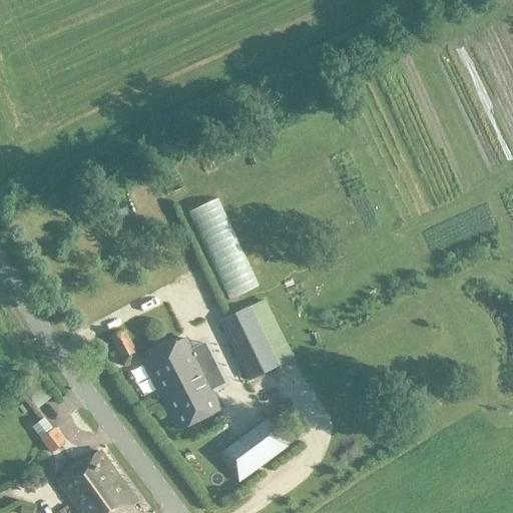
[(91,230),(120,221),(113,199),(84,209),(91,230)]
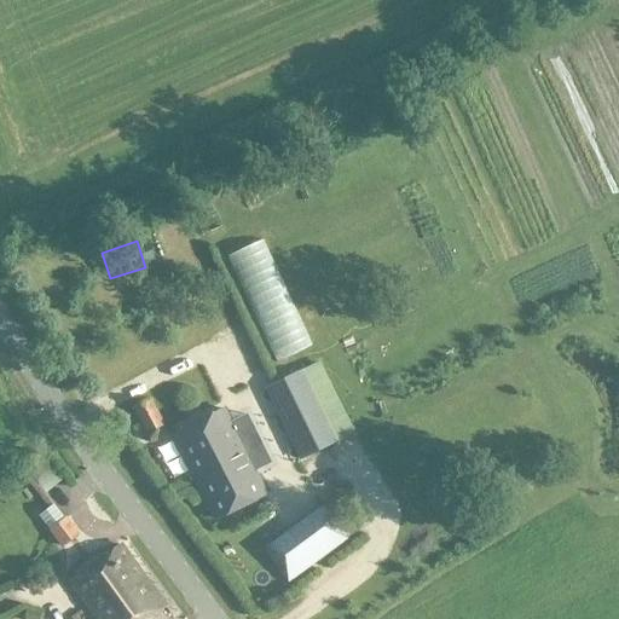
[(299,460),(336,441),(300,369),(264,387),(299,460)]
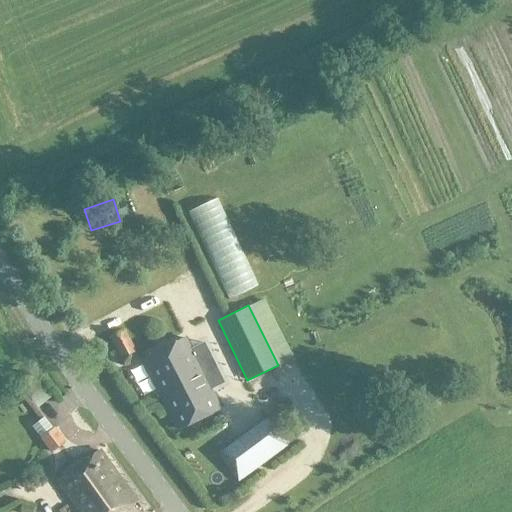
[(123,361),(137,353),(126,332),(111,340),(123,361)]
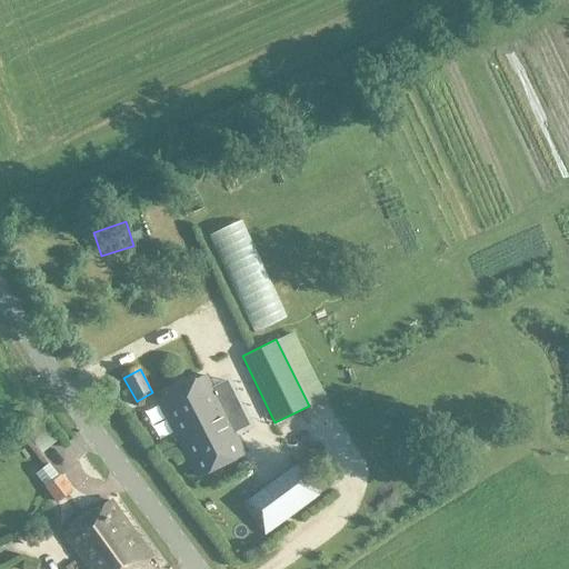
[(206,378),(183,389),(202,429),(226,418),(206,378)]
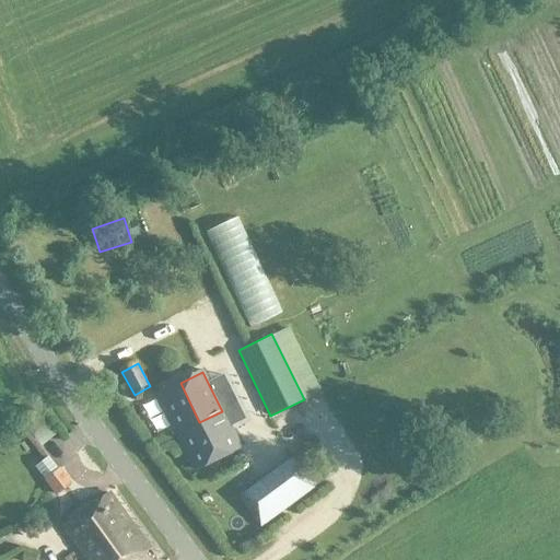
[(199,422),(181,383),(158,394),(177,433),(199,422)]
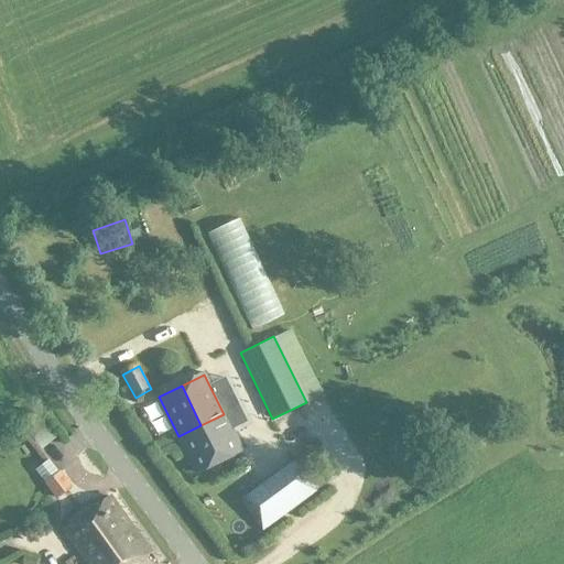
[(224,414),(201,425),(179,436),(197,474),(242,452),(224,414)]
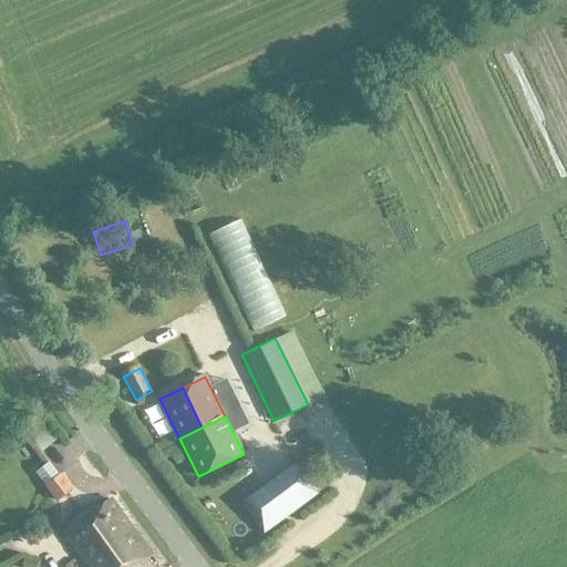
[(308,456),(243,502),(264,533),(320,494),(319,492),(328,485),(308,456)]
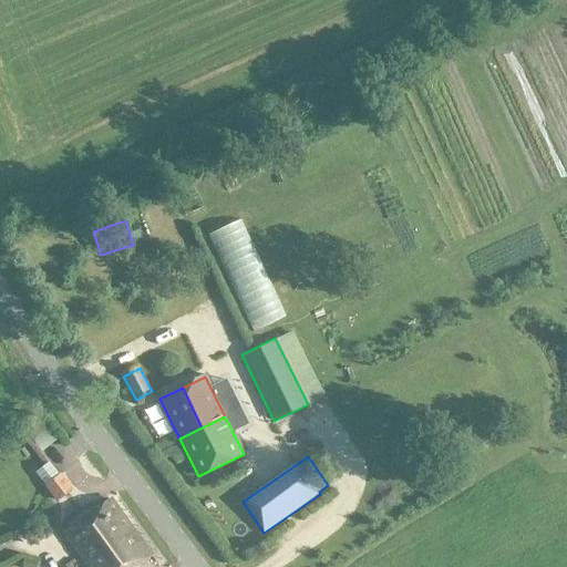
[(45,486),(57,501),(73,488),(62,473),(45,486)]
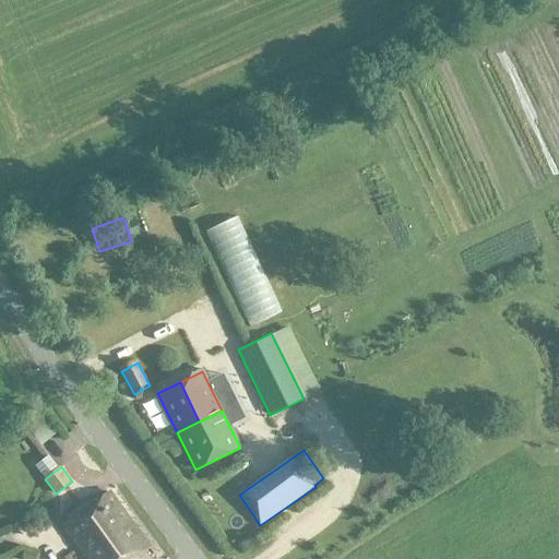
[(134,558),(150,549),(132,525),(110,494),(64,526),(87,558),(134,558)]
